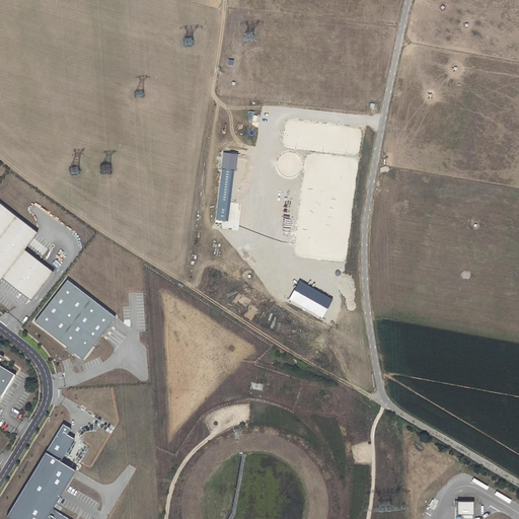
[(34,233),(0,205),(0,278),(29,299),(50,272),(21,249),(34,233)]
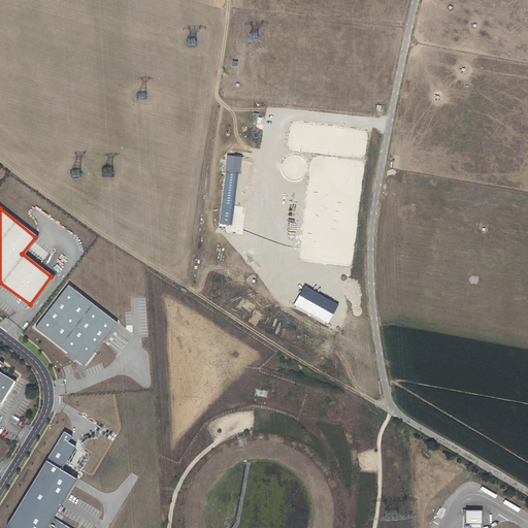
[(114,323),(66,285),(33,328),(84,365),(114,323)]
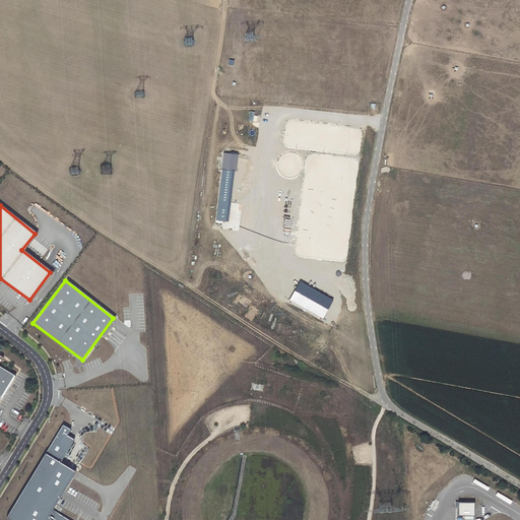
[(0,366),(0,356),(1,355),(0,354),(0,400),(15,376),(0,366)]
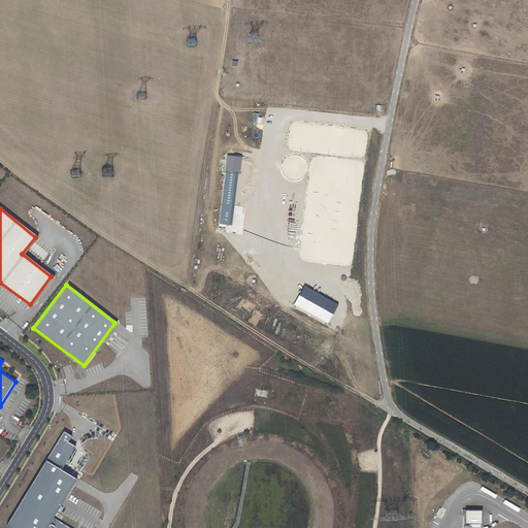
[(42,459),(4,527),(6,527),(70,527),(54,519),(75,479),(61,471),(74,446),(68,442),(71,435),(62,430),(45,460),(42,459)]
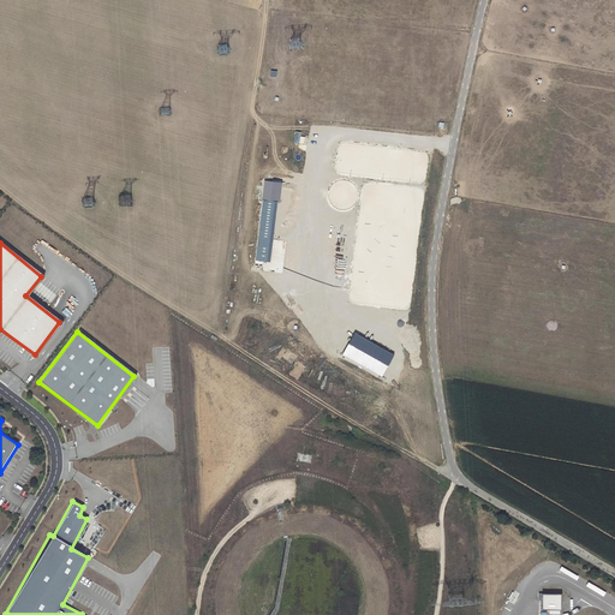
[(561,593),(542,593),(542,608),(560,608),(561,593)]
